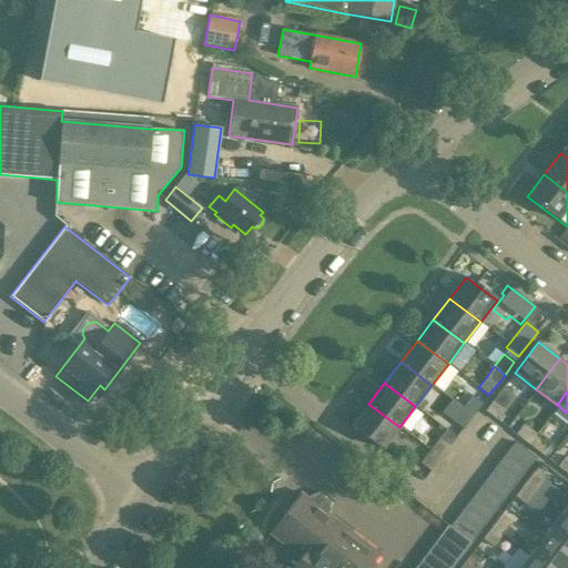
[(462,408),(472,416),(482,404),(470,396),(462,408)]
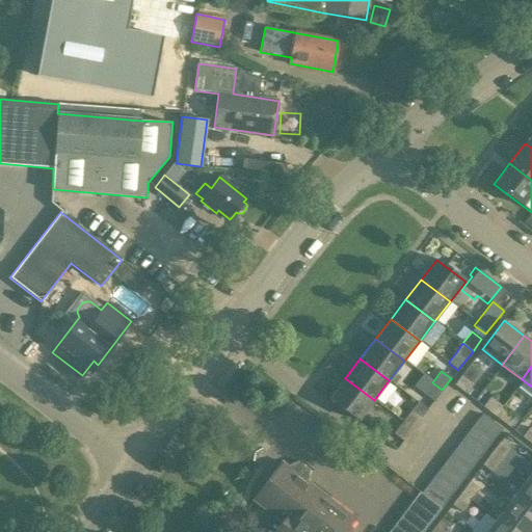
[(460,375),(453,386),(466,395),(473,384),(460,375)]
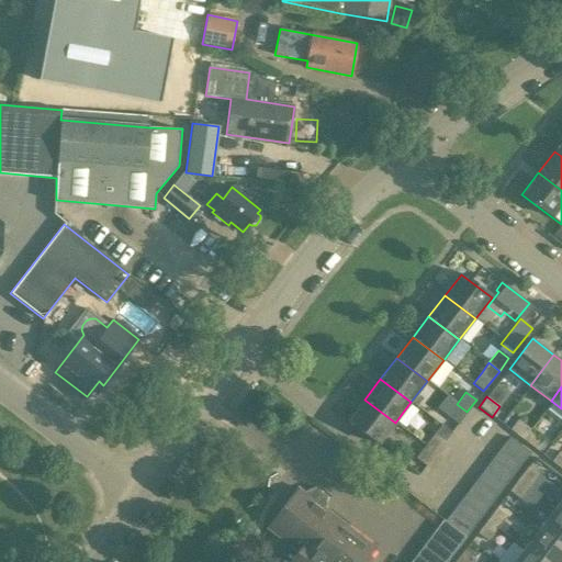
[(395,423),(364,400),(348,420),(379,445),(395,423)]
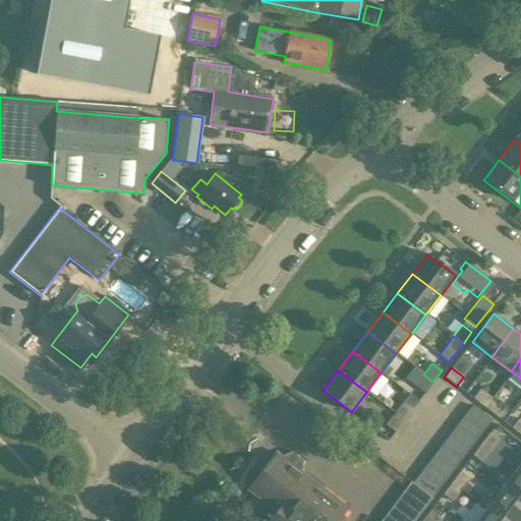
[(432,382),(423,374),(414,387),(424,394),(432,382)]
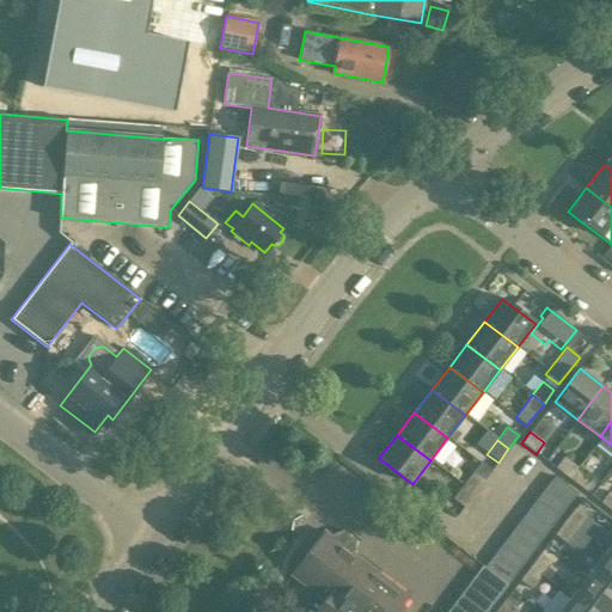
[(568,478),(573,472),(576,467),(563,458),(555,469),(568,478)]
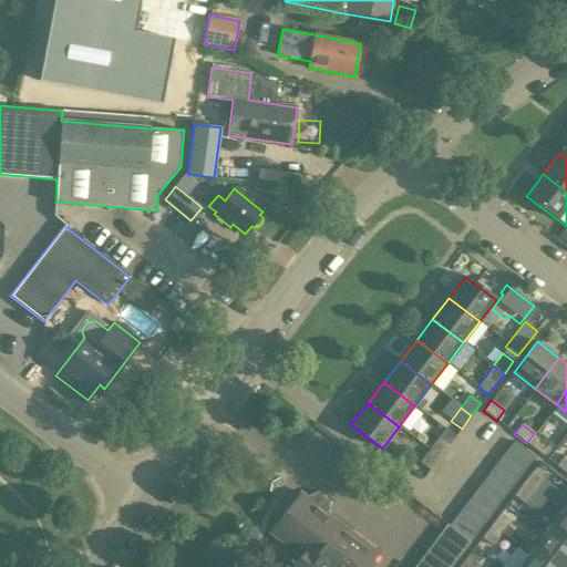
[(445,429),(437,437),(429,450),(439,457),(449,446),(455,436),(445,429)]
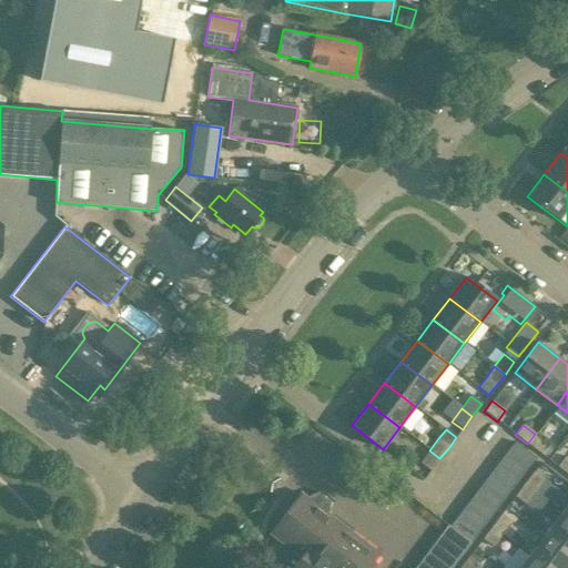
[(535,434),(531,438),(527,444),(540,454),(548,444),(535,434)]
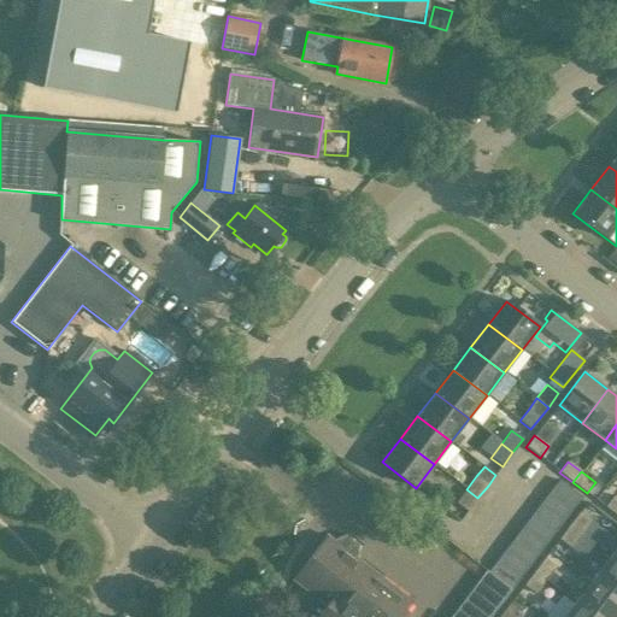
[(550,492),(573,510),(582,498),(559,481),(550,492)]
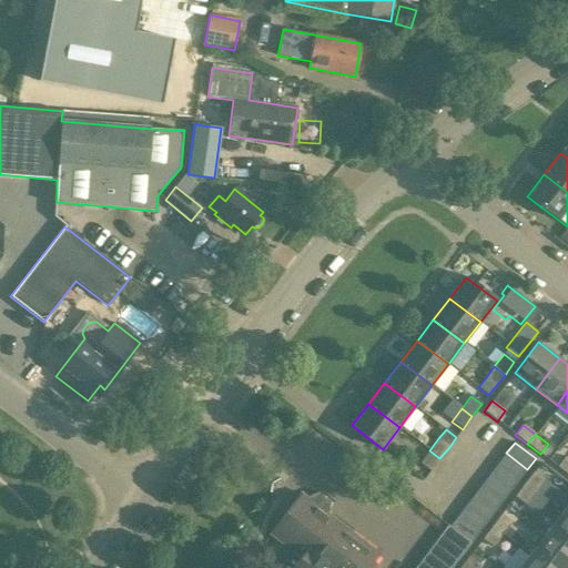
[(439,458),(429,450),(419,464),(429,472),(439,458)]
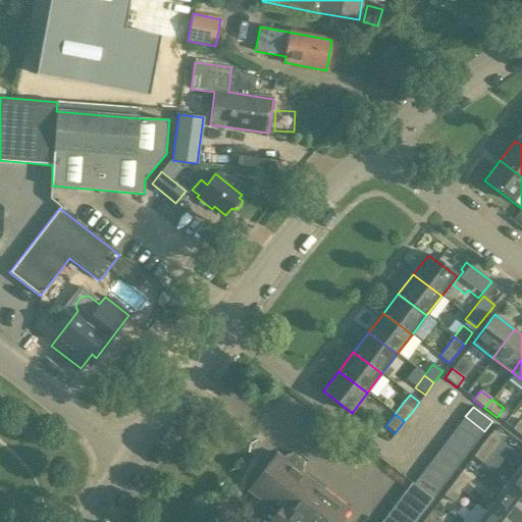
[(484,431),(465,416),(458,426),(477,440),(484,431)]
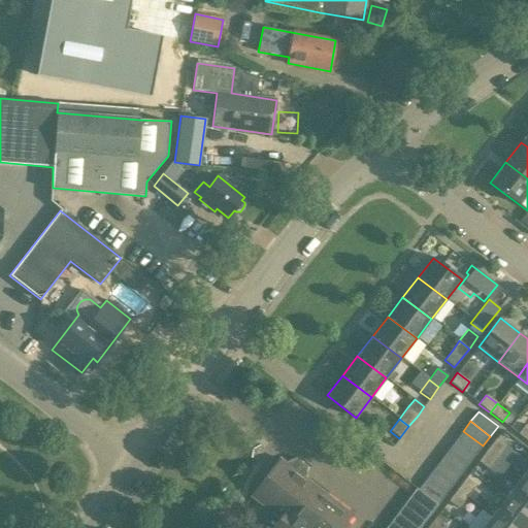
[(518,434),(519,434),(527,440),(527,426),(525,425),(518,434)]
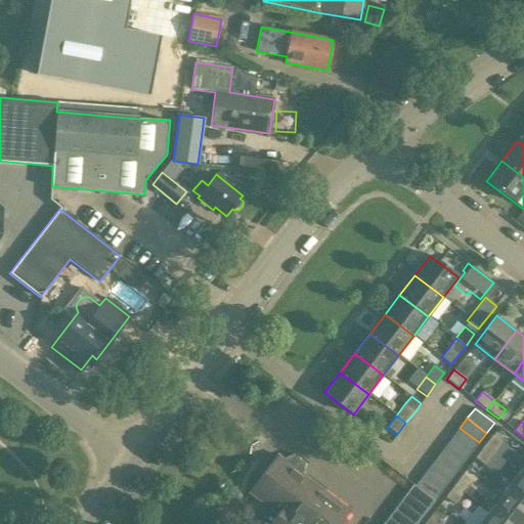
[(479,442),(460,428),(452,437),(472,452),(479,442)]
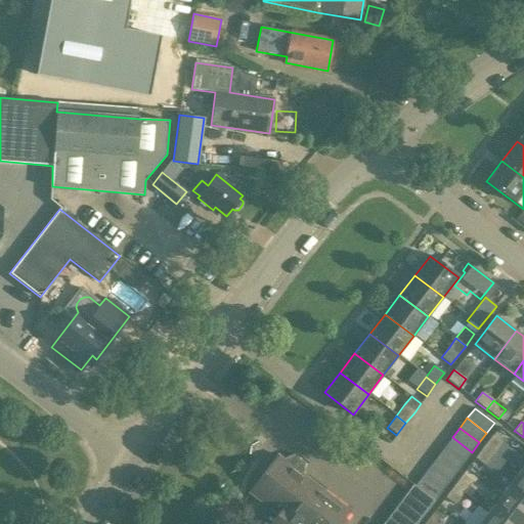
[(501,442),(492,435),(483,446),(493,454),(501,442)]
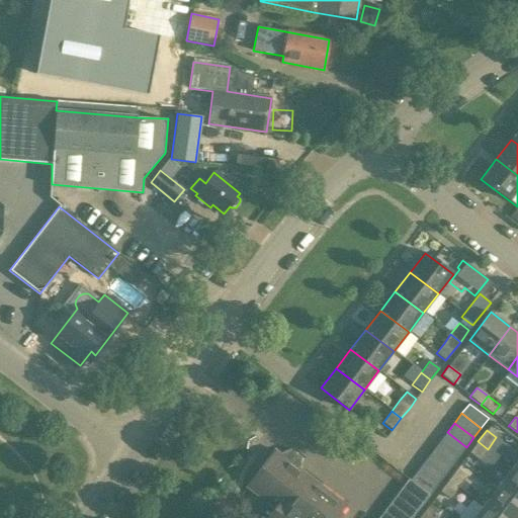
[(466,447),(447,432),(440,442),(459,456),(466,447)]
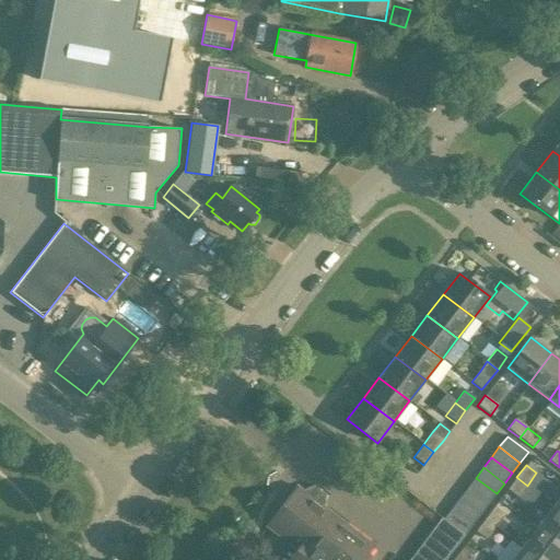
[(506,490),(517,498),(527,486),(516,477),(506,490)]
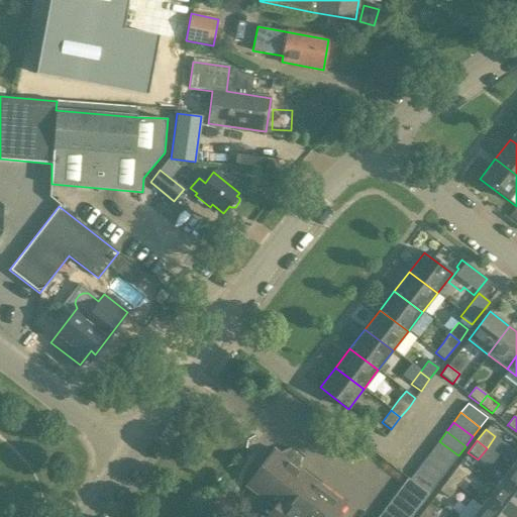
[(431,450),(450,466),(458,455),(439,441),(431,450)]
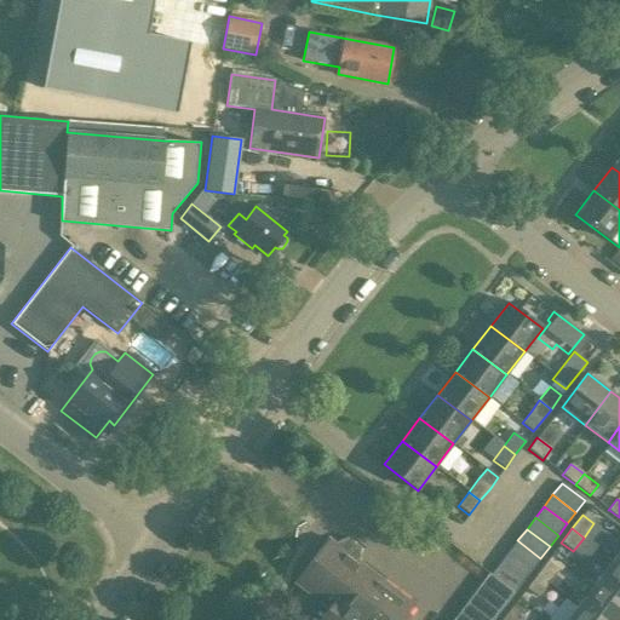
[(379,580),(380,579),(378,578),(378,579),(357,563),(360,547),(359,547),(348,539),(346,538),(332,544),(328,541),(329,540),(327,538),(313,557),(309,558),(308,563),(293,583),(294,584),(296,583),(328,607),(319,619),(403,619),(414,606),(413,604),(412,606),(379,580)]
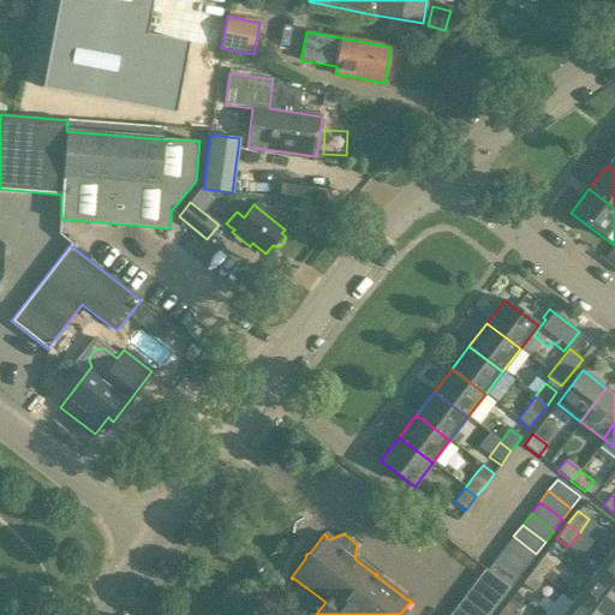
[(536,554),(513,536),(505,548),(527,565),(536,554)]
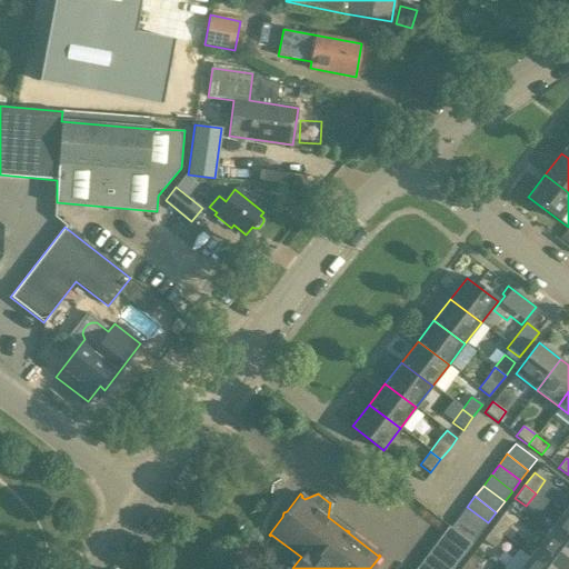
[(488,522),(467,507),(459,517),(480,533),(488,522)]
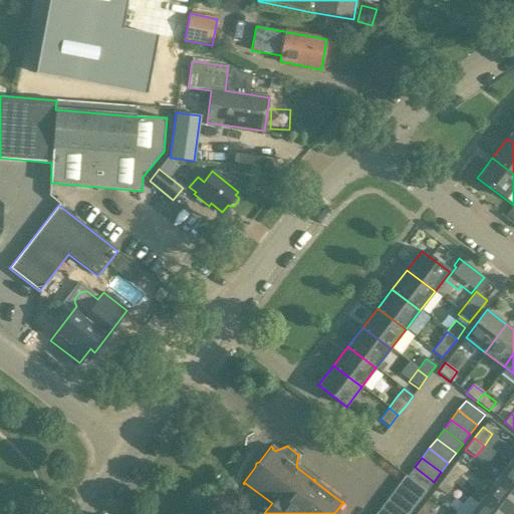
[(513,469),(507,464),(493,483),(513,499),(513,469)]
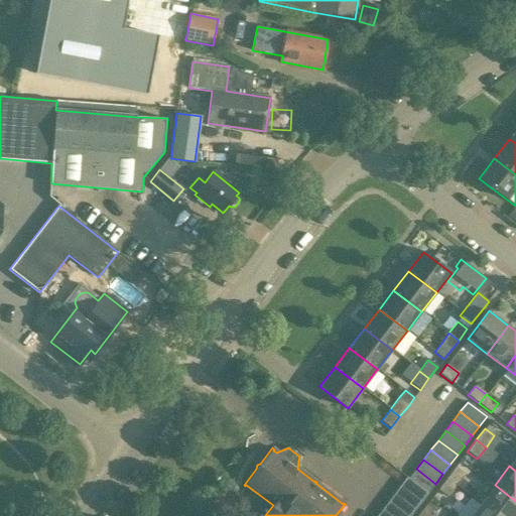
[(465,475),(455,467),(446,478),(457,486),(465,475)]
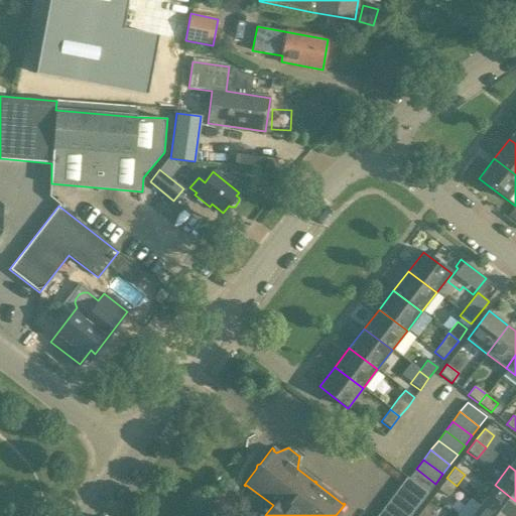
[(435,484),(416,469),(408,479),(427,494),(435,484)]
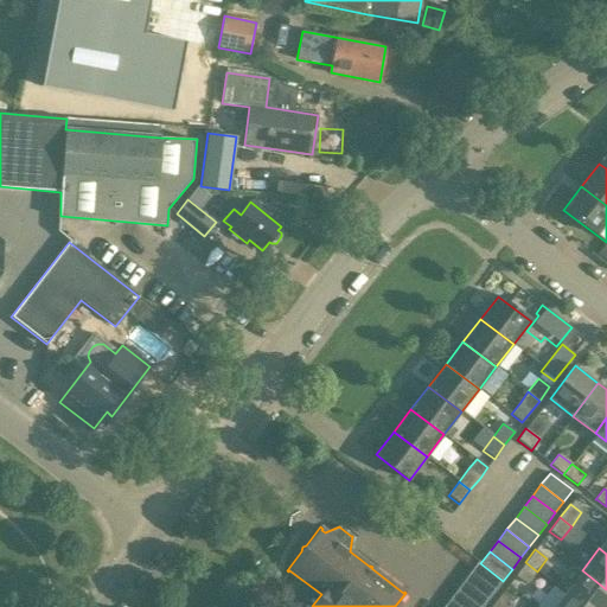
[(480,563),(479,562),(443,606),(483,606),(503,581),(480,563)]
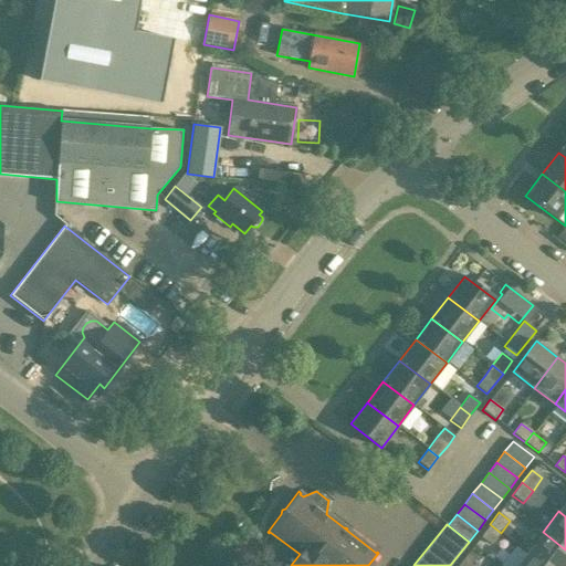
[(480,537),(491,545),(501,533),(490,524),(480,537)]
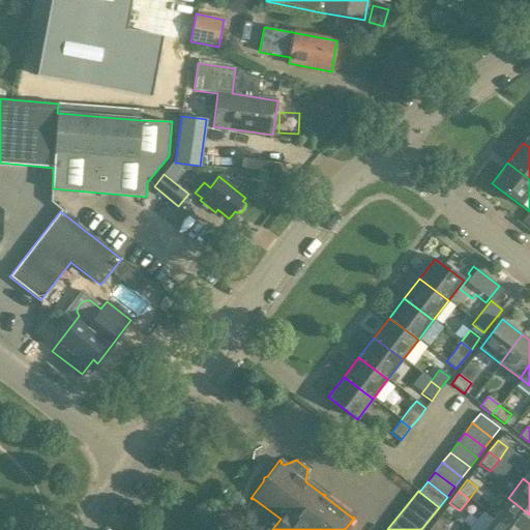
[(528,529),(529,529),(529,514),(508,498),(493,518),(496,520),(508,529),(528,529)]
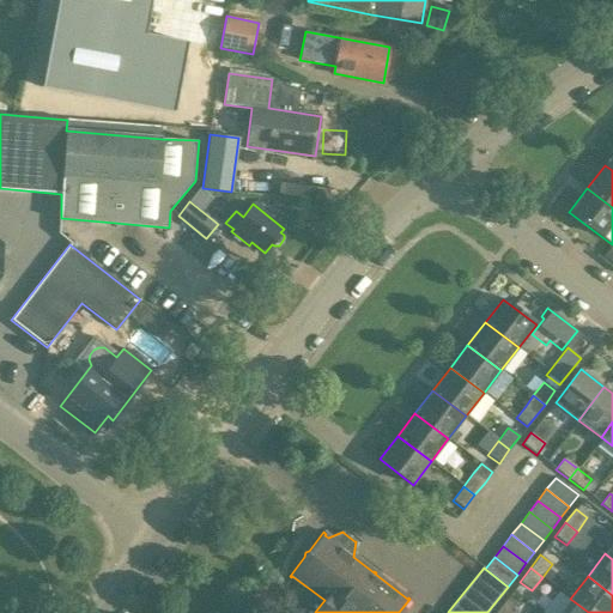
[(588,612),(574,601),(570,599),(559,612),(588,612)]
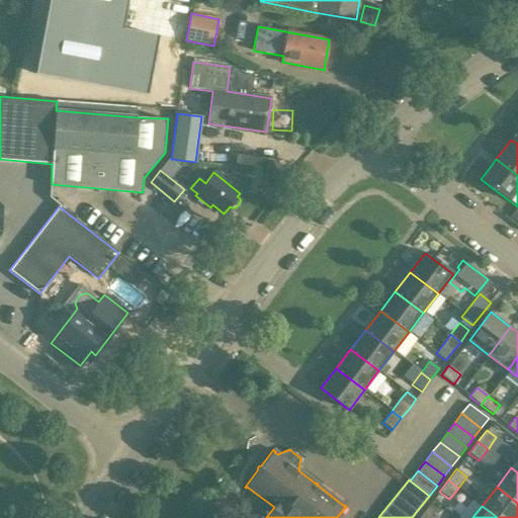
[(434,517),(437,515),(427,507),(419,517),(434,517)]
